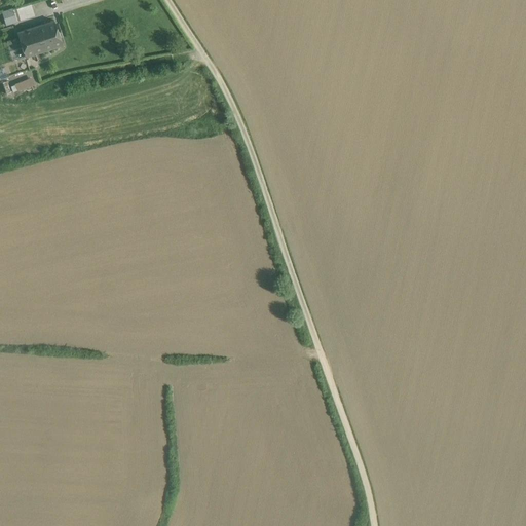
[(31,4),(13,9),(16,20),(34,14),(31,4)]
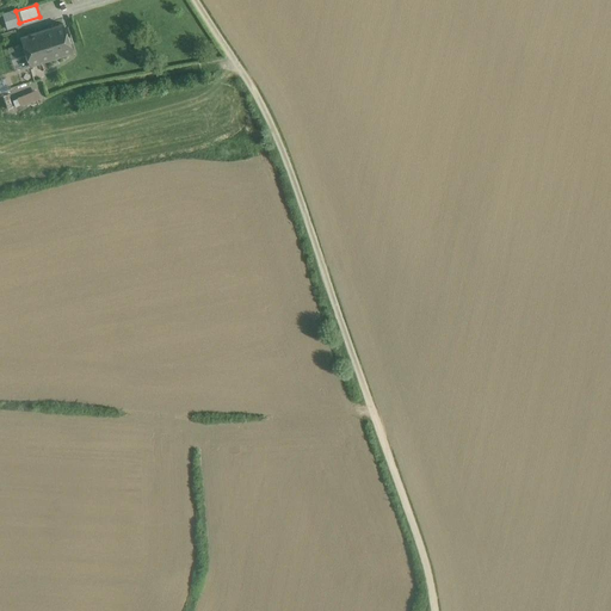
[(7,28),(20,24),(19,23),(16,11),(4,14),(7,28)]
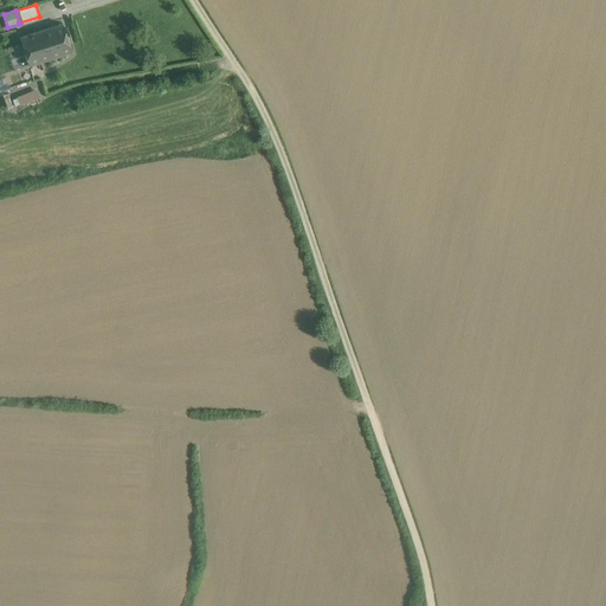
[(62,24),(20,37),(28,65),(70,51),(62,24)]
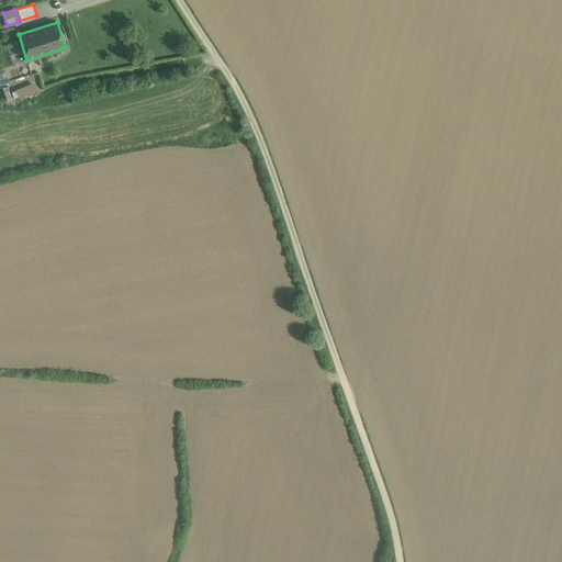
[(12,89),(34,81),(31,74),(10,81),(12,89)]
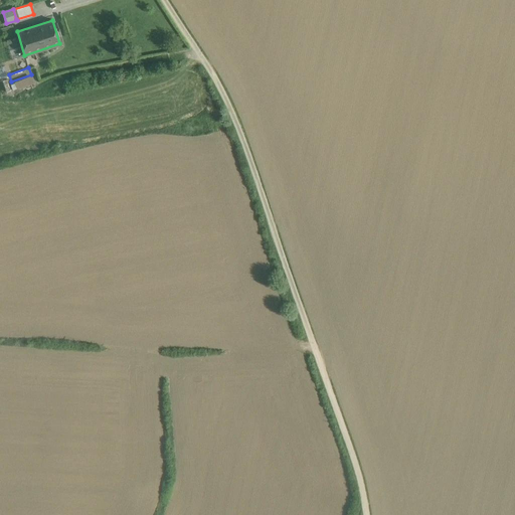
[(17,89),(33,82),(30,75),(15,82),(17,89)]
